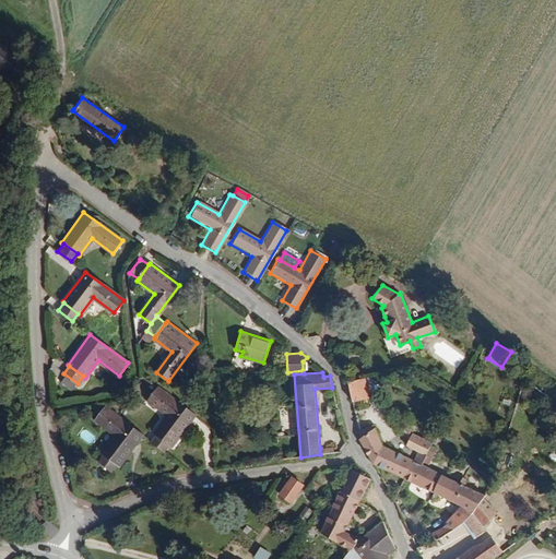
[(368,399),(364,378),(347,382),(353,403),(368,399)]
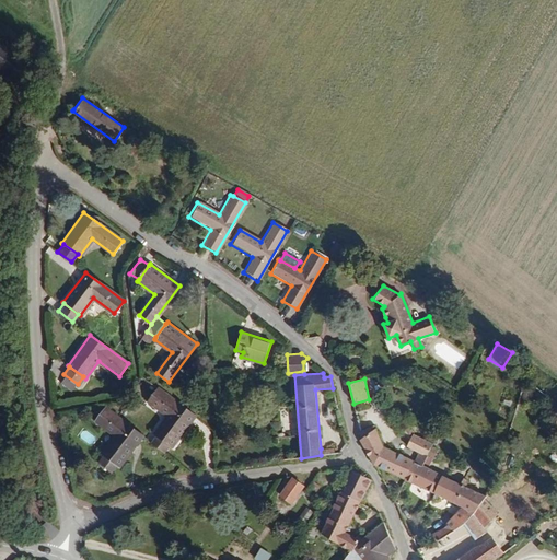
[(173,445),(195,416),(157,387),(147,399),(167,415),(154,432),(157,433),(171,444),(173,445)]
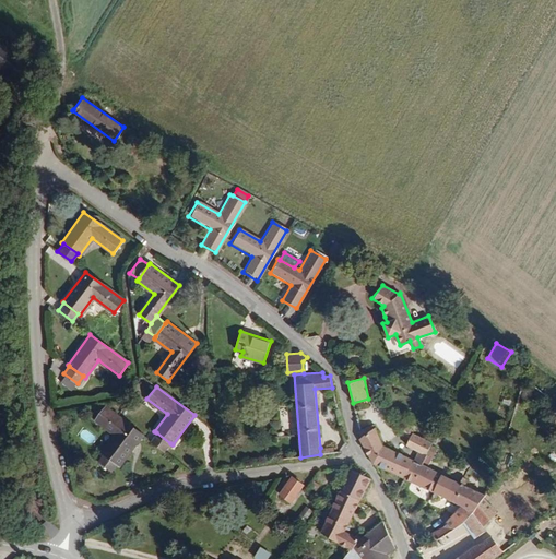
[(119,464),(142,435),(104,406),(94,418),(115,435),(102,451),(103,452),(117,463),(119,464)]
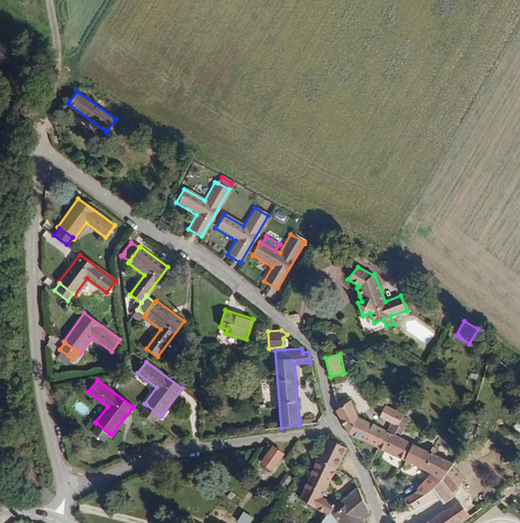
[(378,447),(386,431),(359,418),(349,396),(336,402),(337,409),(336,411),(348,433),(378,448),(378,447)]
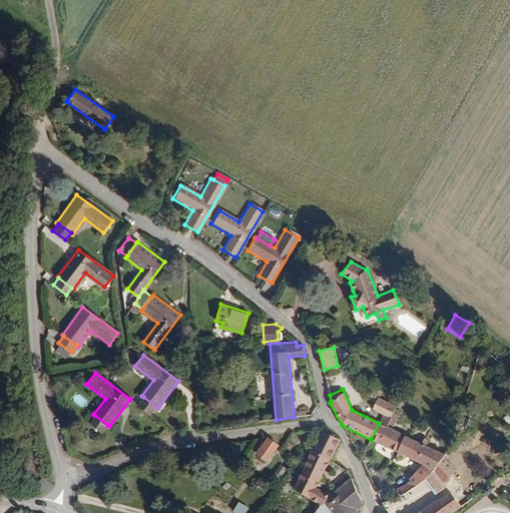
[(397,407),(382,399),(377,390),(369,396),(375,403),(372,409),(384,415),(391,418),(397,407)]
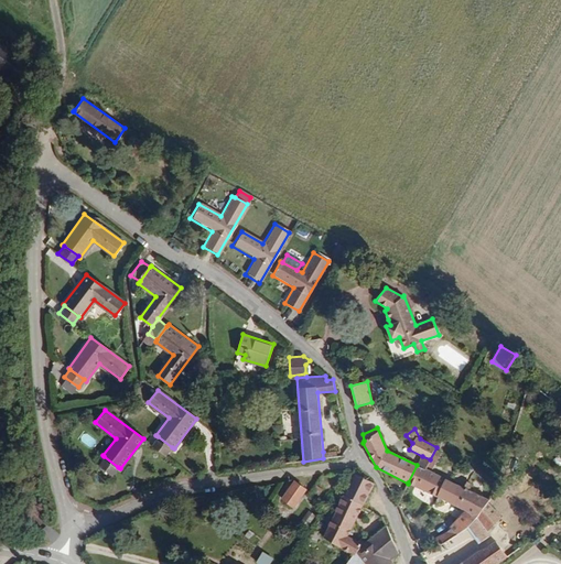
[(172,447),(158,436),(151,445),(165,456),(172,447)]
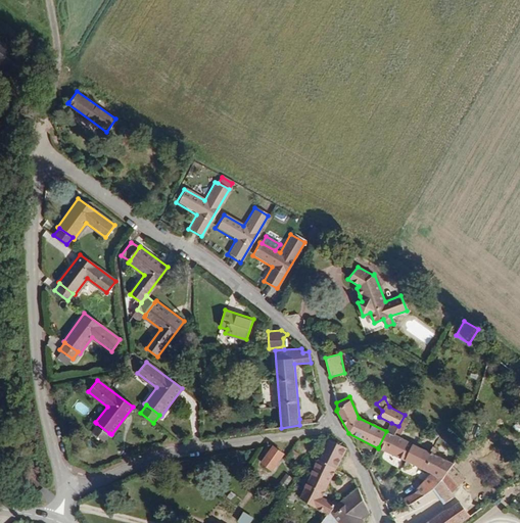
[(104,441),(109,433),(96,423),(90,432),(92,432),(100,439),(104,441)]
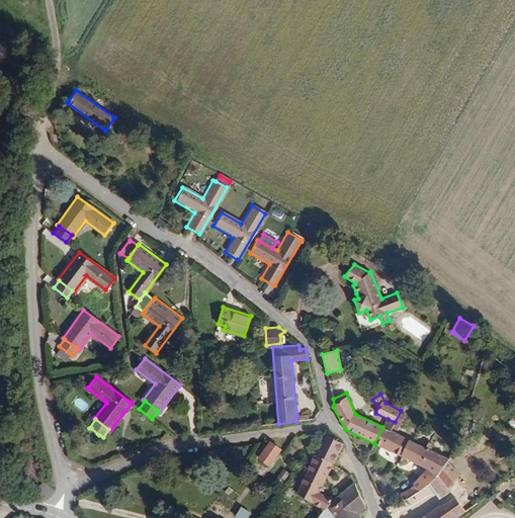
[(391,429),(395,422),(388,419),(382,427),(391,431),(391,429)]
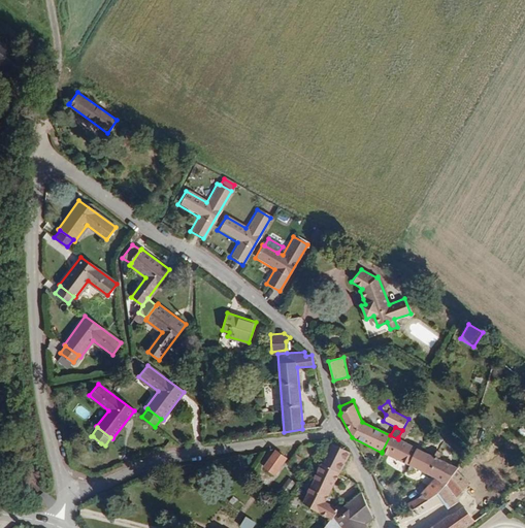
[(457,470),(458,468),(458,467),(398,437),(398,439),(390,435),(382,452),(409,464),(436,479),(422,493),(423,494),(417,498),(406,503),(411,510),(414,508),(439,492),(447,484),(457,470)]
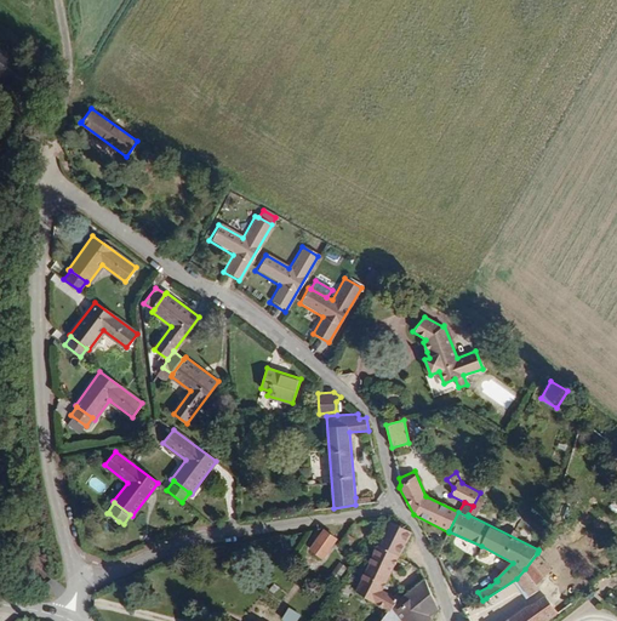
[(119,522),(109,513),(104,522),(114,529),(119,522)]
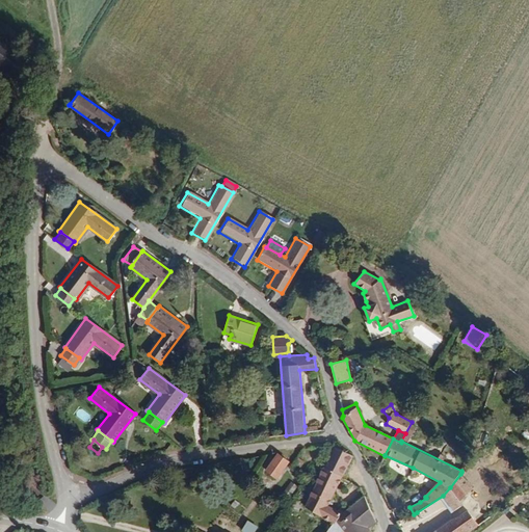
[(343,476),(352,457),(351,454),(334,446),(323,467),(343,476)]
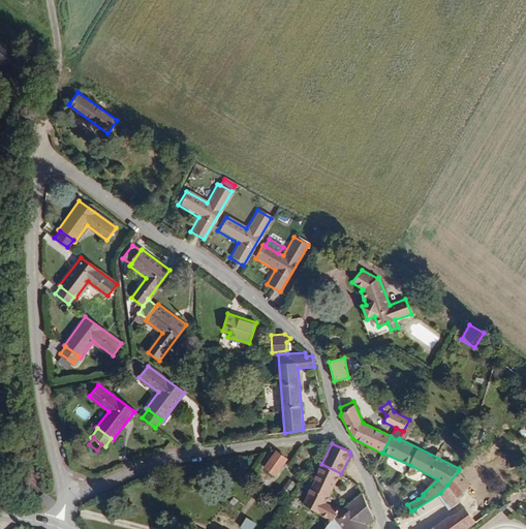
[(274,474),(286,458),(276,452),(265,468),(274,474)]
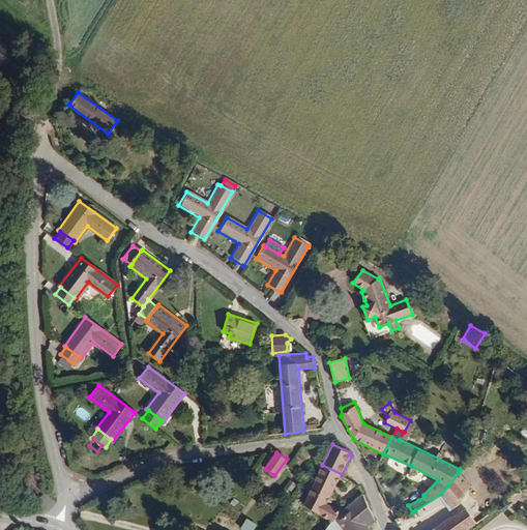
[(296,470),(302,459),(296,454),(289,465),(296,470)]
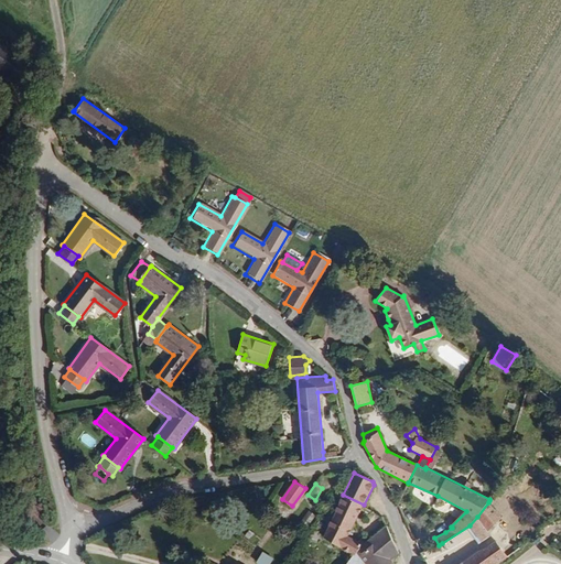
[(348,534),(364,505),(343,495),(323,537),(354,555),(363,543),(348,534)]
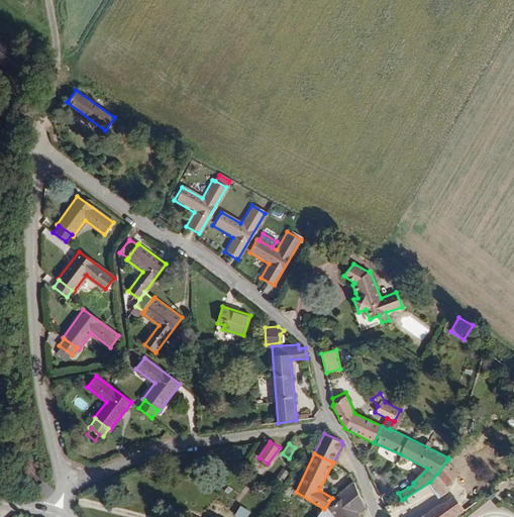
[(446,486),(458,473),(447,460),(437,474),(446,486)]
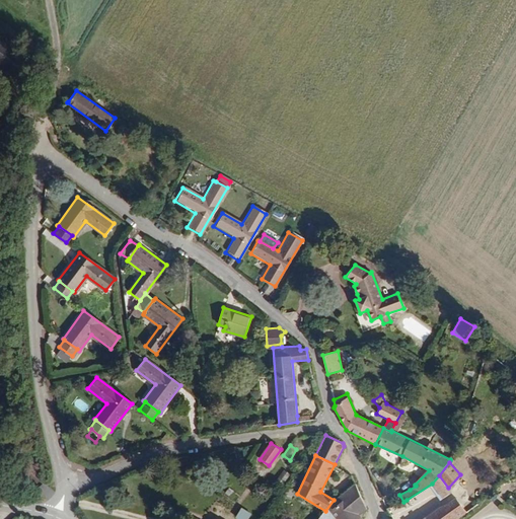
[(282,487),(290,473),(283,469),(275,482),(282,487)]
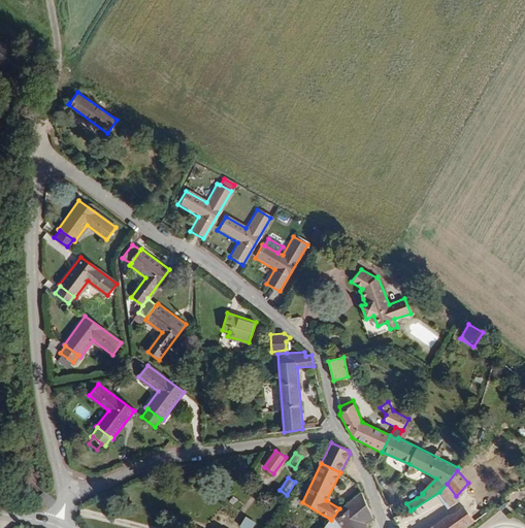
[(456,496),(447,484),(439,492),(451,507),(460,501),(456,496)]
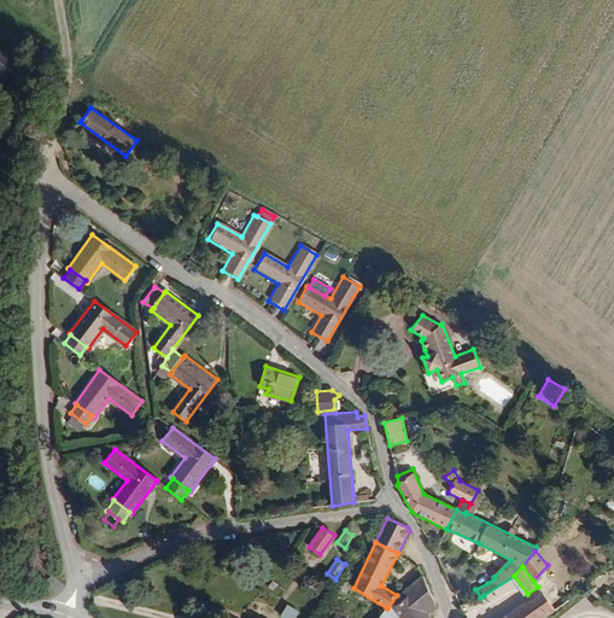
[(437,606),(422,576),(397,595),(387,608),(379,617),(398,617),(399,616),(401,617),(432,617),(427,612),(437,606)]
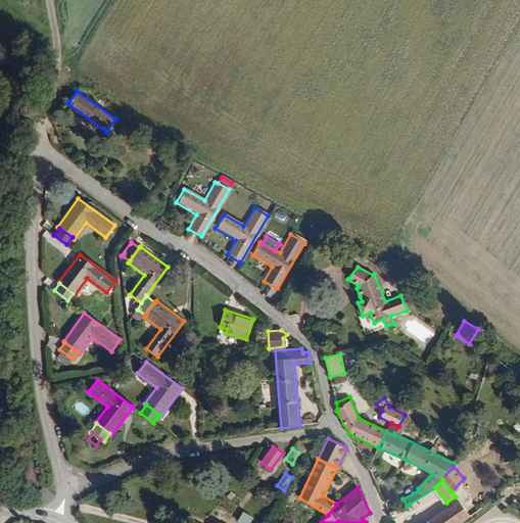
[(461,522),(471,517),(459,502),(451,509),(443,510),(426,522),(461,522)]
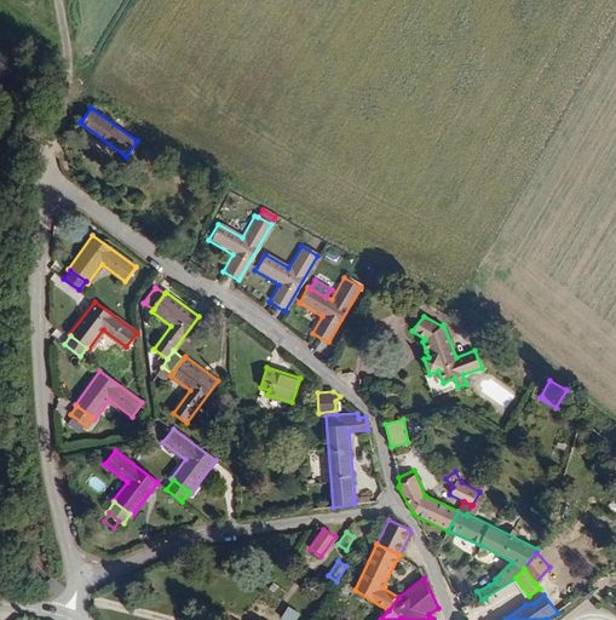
[(291,619),(294,619),(300,614),(291,607),(285,615),(291,619)]
